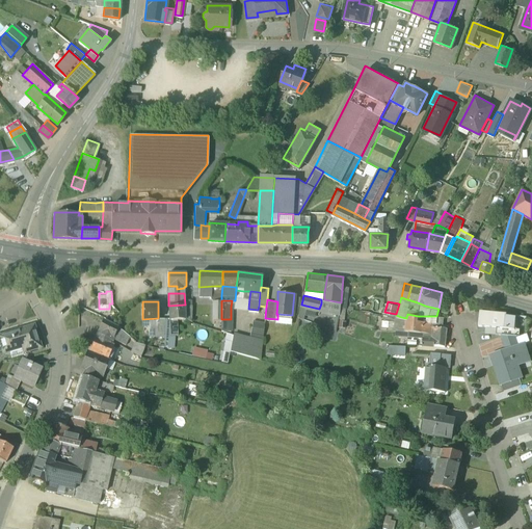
[(185,305),(168,306),(169,319),(177,319),(185,318),(185,305)]
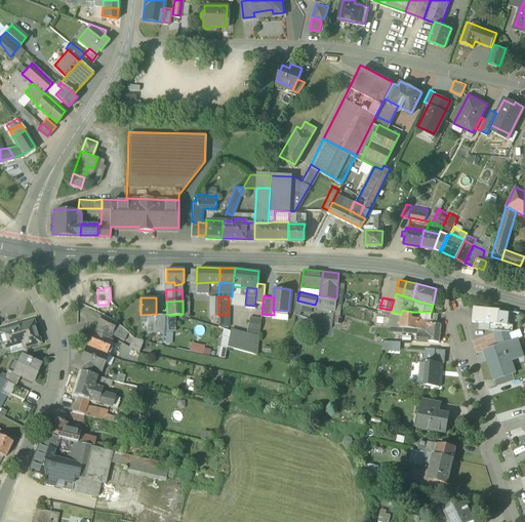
[(509,311),(499,310),(499,308),(473,306),(472,320),(493,322),(508,323),(508,322),(509,311)]
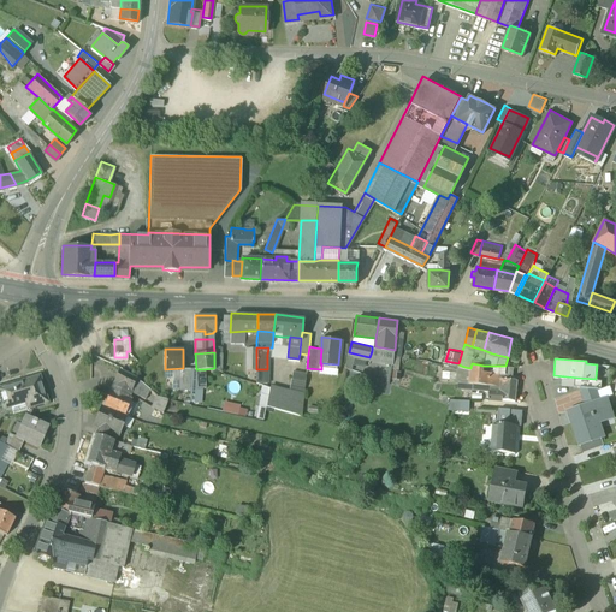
[(599,363),(586,361),(586,363),(597,364),(596,378),(598,379),(599,363)]
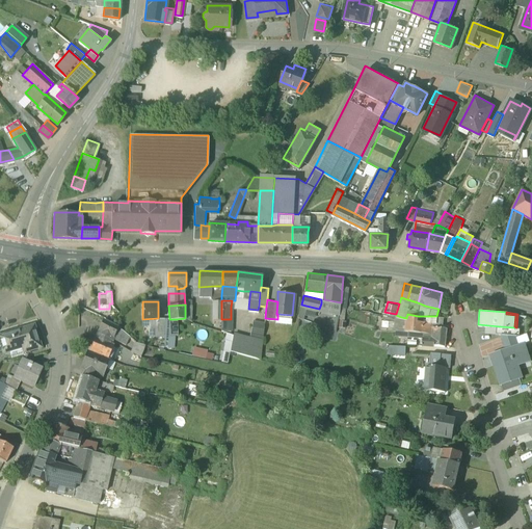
[(418,316),(407,314),(406,318),(406,325),(405,328),(417,329),(417,320),(418,316)]
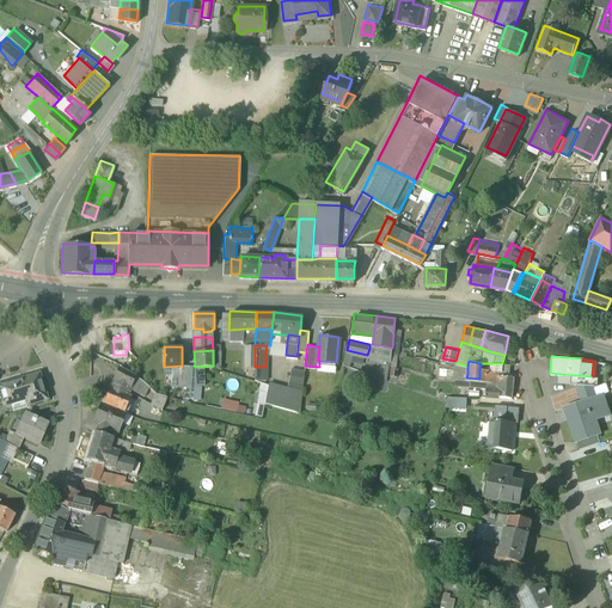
[(135,374),(120,366),(110,386),(127,394),(133,381),(134,380),(135,374)]
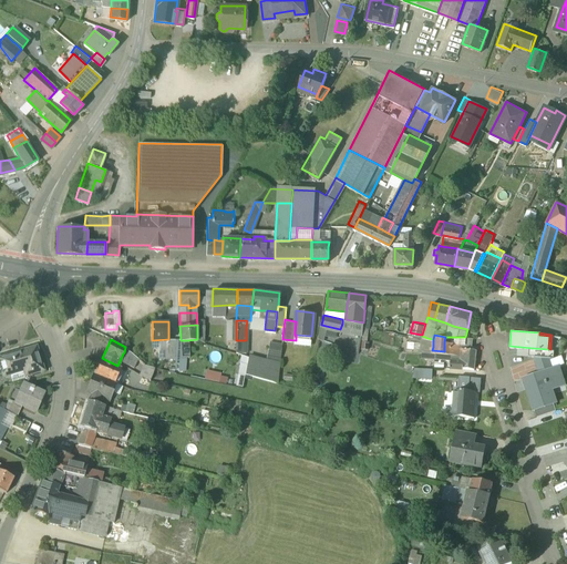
[(188,340),(181,340),(182,357),(189,356),(188,340)]
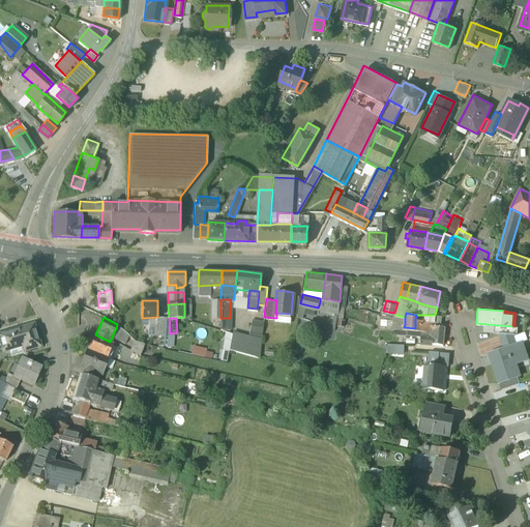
[(230,318),(221,318),(221,328),(230,328),(230,318)]
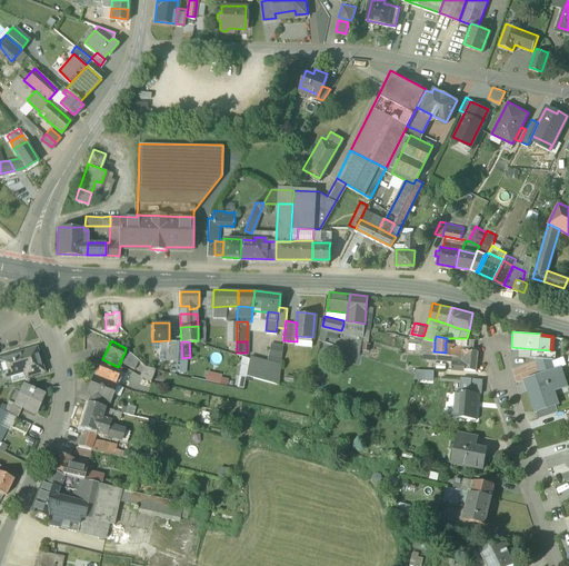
[(270,341),(267,359),(250,355),(247,374),(279,383),(283,343),(270,341)]
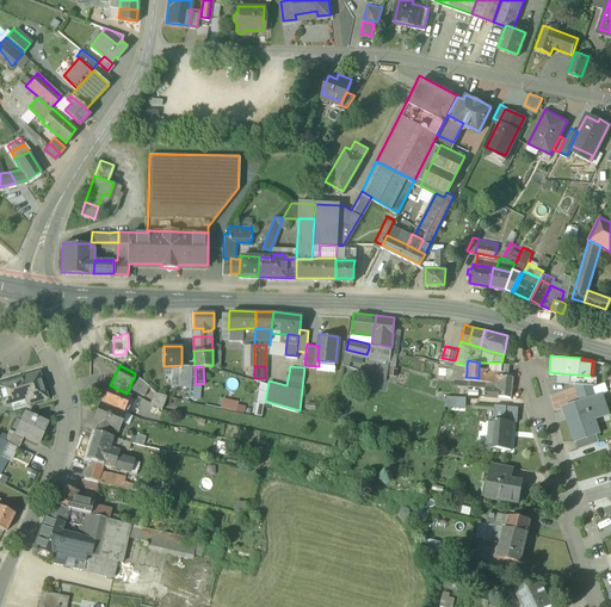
[(508,370),(486,367),(486,369),(479,367),(479,378),(493,379),(512,382),(513,375),(508,373),(508,370)]
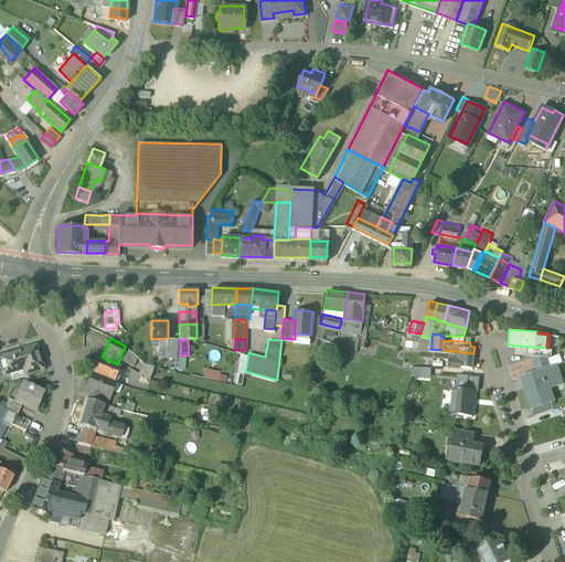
[(34,345),(0,354),(0,361),(3,372),(28,364),(30,370),(42,366),(34,345)]
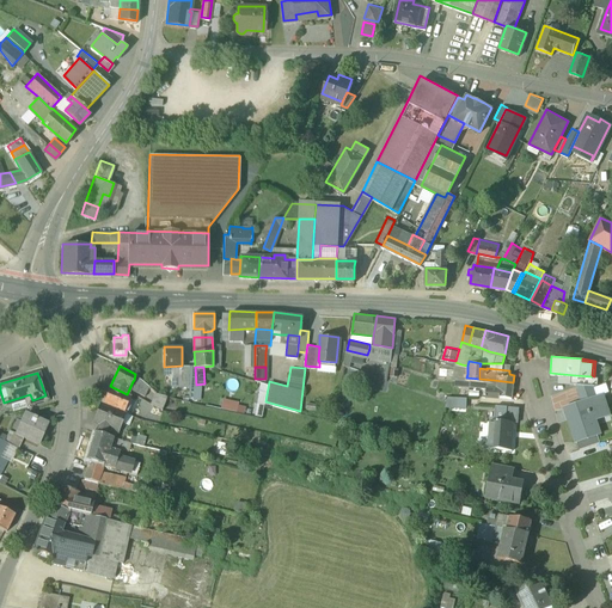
[(592,376),(575,375),(574,382),(575,382),(594,385),(597,385),(598,376),(594,376),(592,375),(592,376)]
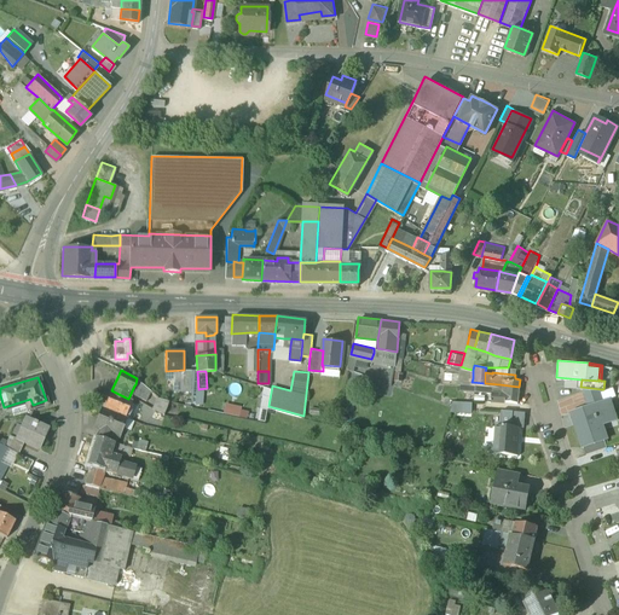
[(519,387),(499,384),(498,389),(492,389),(492,393),(491,399),(499,399),(508,399),(518,400),(519,387)]
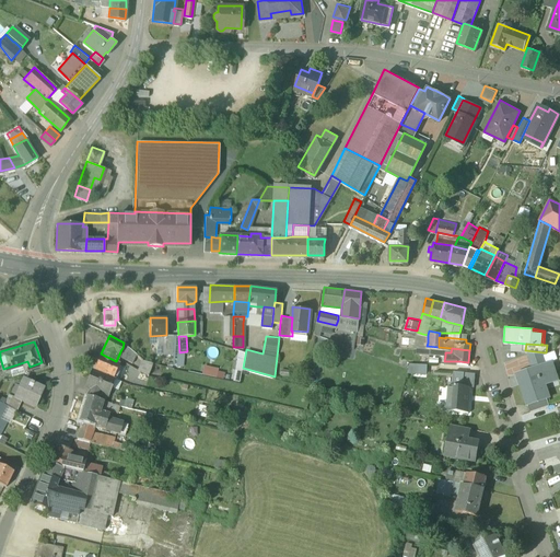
[(544,352),(526,350),(526,351),(532,366),(546,361),(543,352),(544,352)]
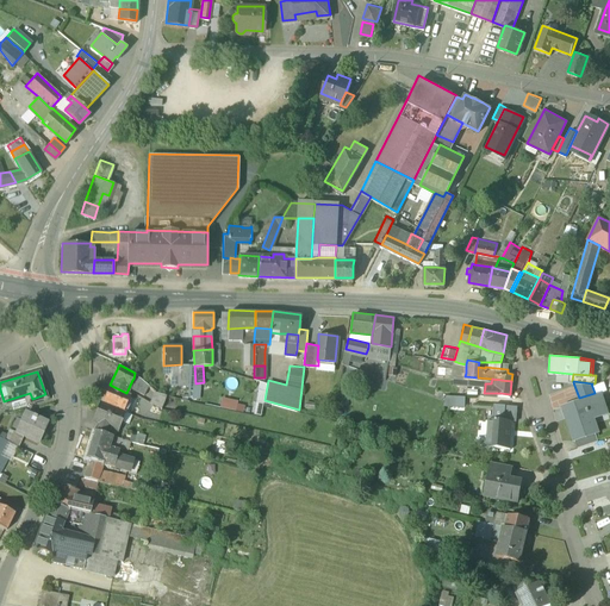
[(110,385),(109,385),(104,398),(103,400),(123,410),(129,394),(126,393),(110,385)]
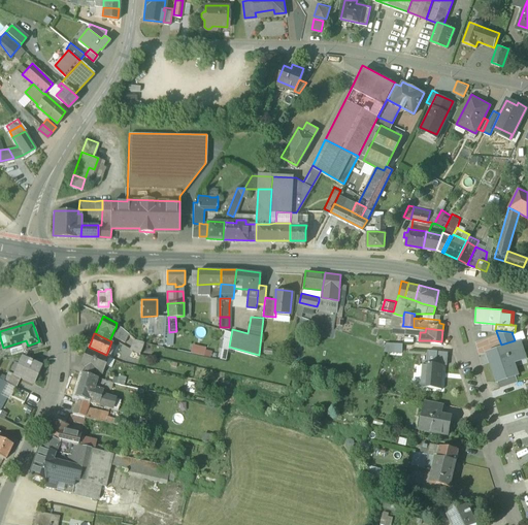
[(135,337),(130,347),(140,352),(145,340),(136,338),(135,337)]
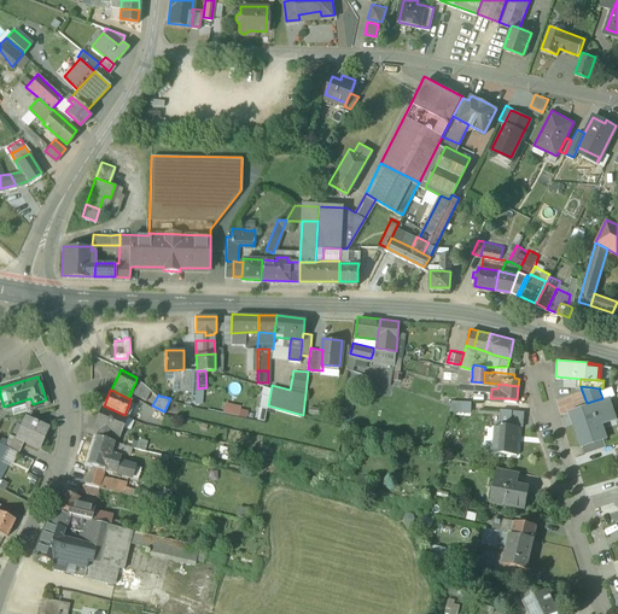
[(587,403),(570,409),(582,444),(583,444),(604,437),(596,416),(613,410),(608,396),(602,398),(587,403)]
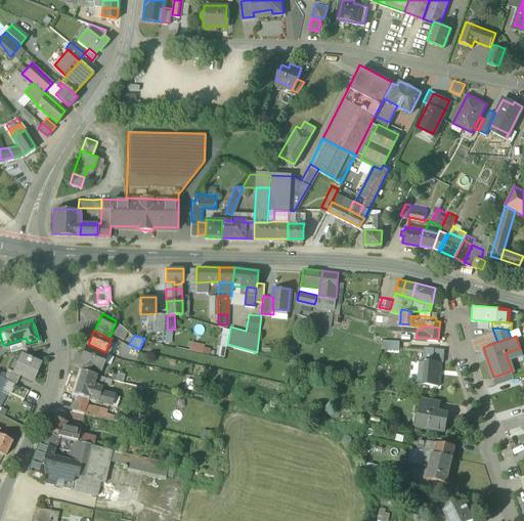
[(383,338),(381,346),(398,347),(398,339),(383,338)]
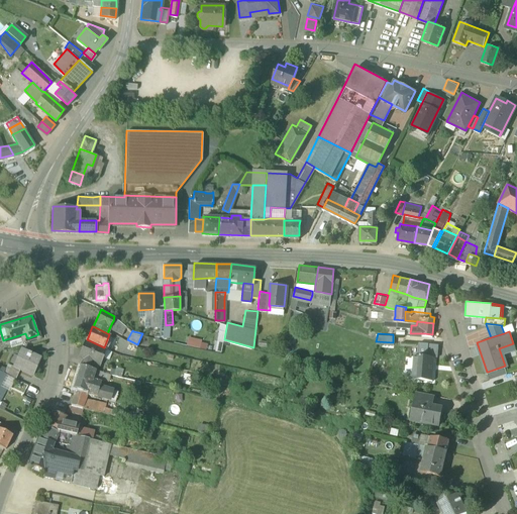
[(189,334),(187,342),(200,345),(202,337),(189,334)]
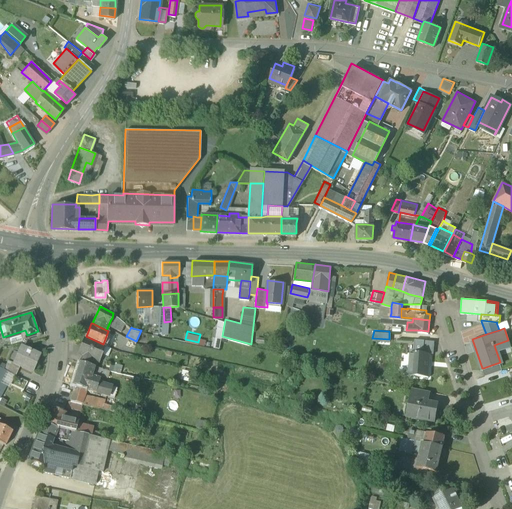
[(103,344),(86,336),(79,352),(81,353),(97,360),(103,344)]
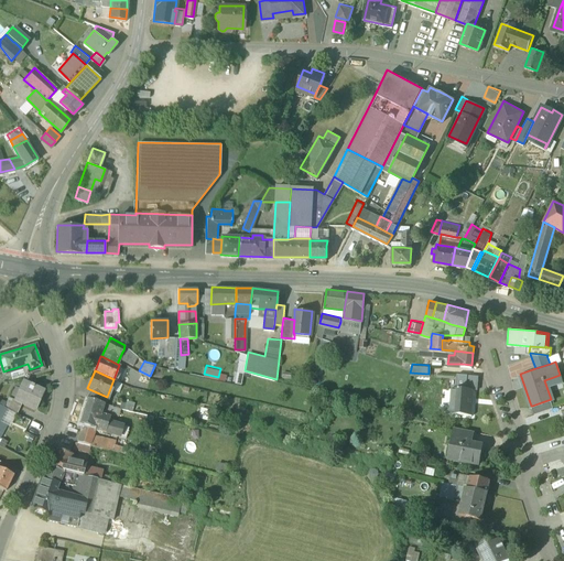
[(150,376),(139,370),(133,384),(133,386),(144,388),(150,376)]
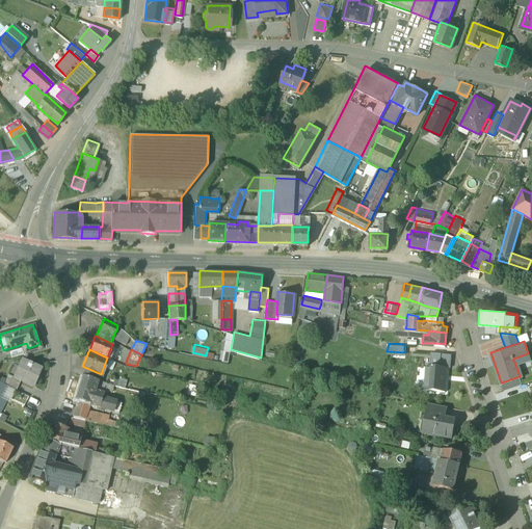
[(430,364),(440,365),(441,351),(431,350),(430,364)]
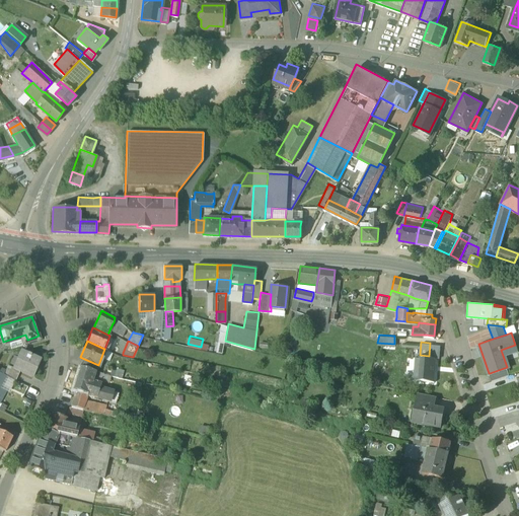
[(28,353),(21,350),(14,365),(13,365),(12,366),(19,369),(32,375),(41,358),(30,354),(31,353),(28,352),(28,353)]
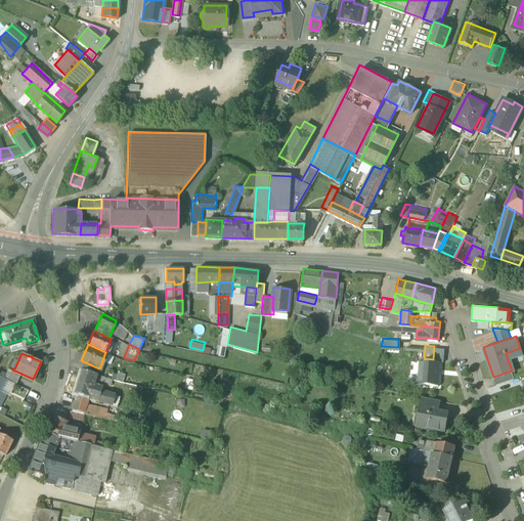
[(433,359),(424,358),(419,358),(417,382),(438,383),(440,360),(433,359)]
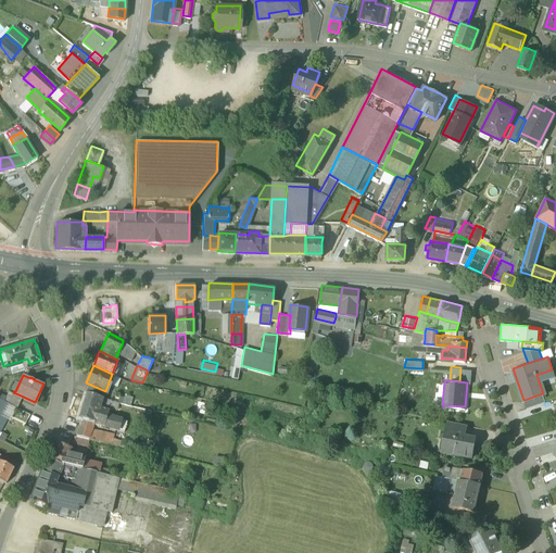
[(105,391),(88,384),(86,391),(101,396),(105,391)]
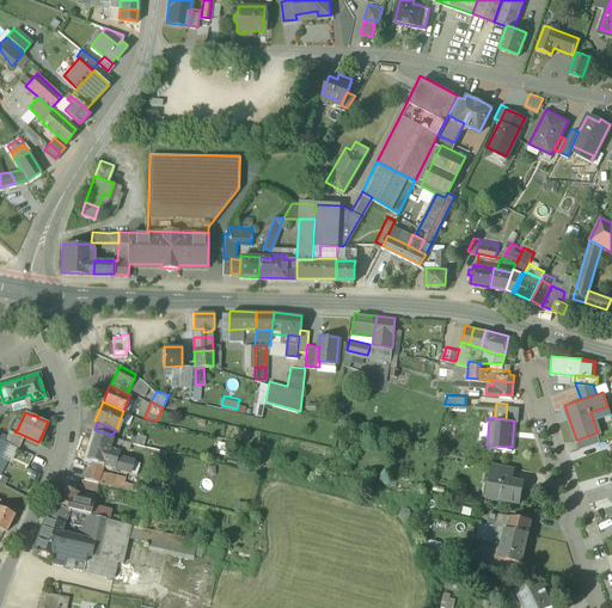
[(23,435),(14,431),(16,430),(10,428),(5,438),(8,441),(18,446),(23,435)]
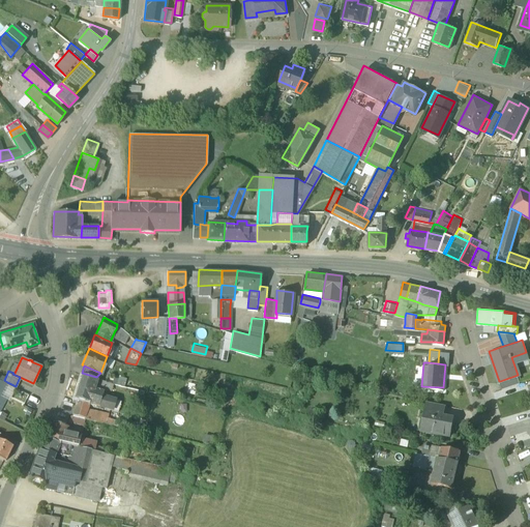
[(82,373),(75,396),(78,397),(76,404),(86,407),(88,400),(99,403),(102,390),(93,387),(96,377),(82,373)]
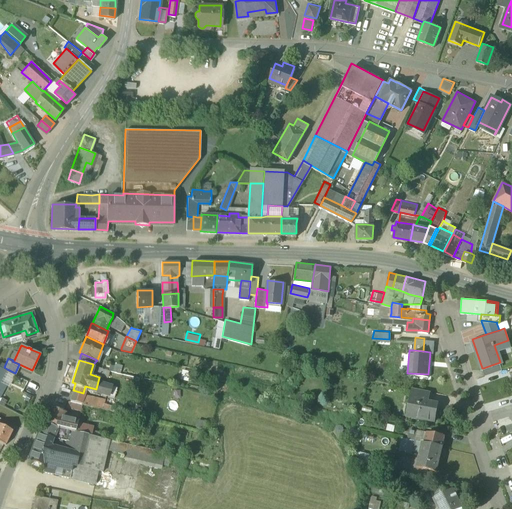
[(109,367),(121,370),(122,362),(110,360),(109,367)]
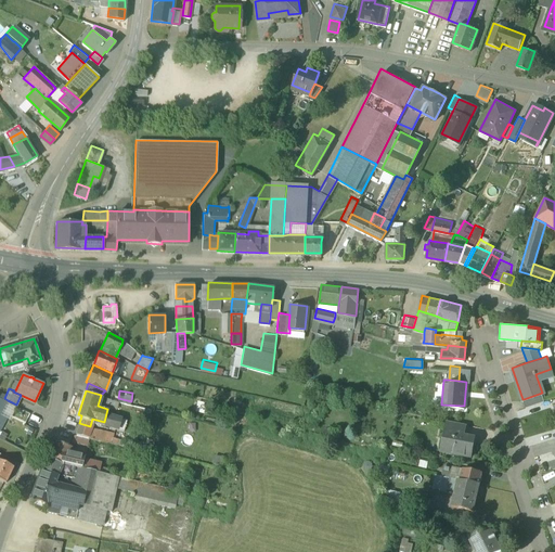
[(542,393),(524,399),(526,406),(544,399),(542,393)]
